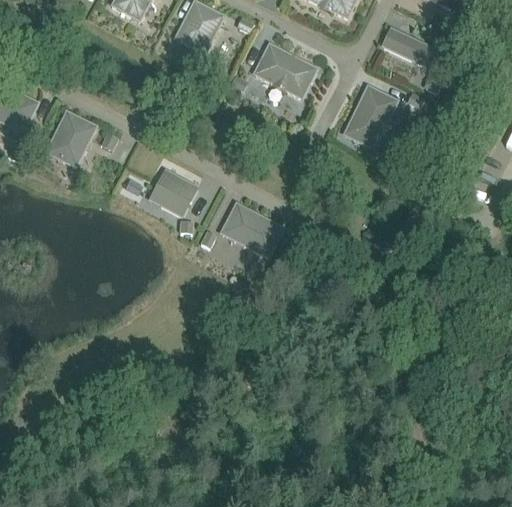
[(114,0),(111,6),(138,22),(150,0),(114,0)]
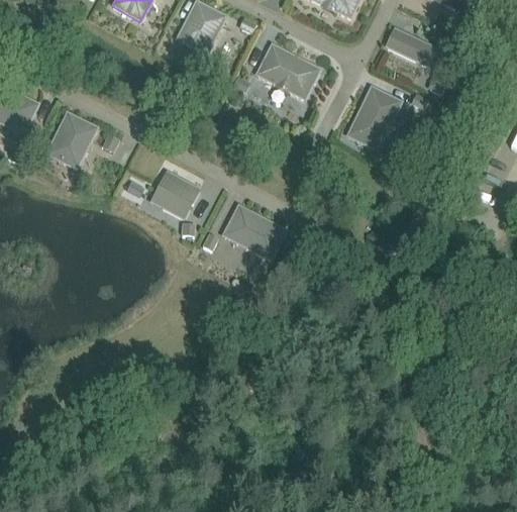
[(310,0),(350,19),(359,0),(310,0)]
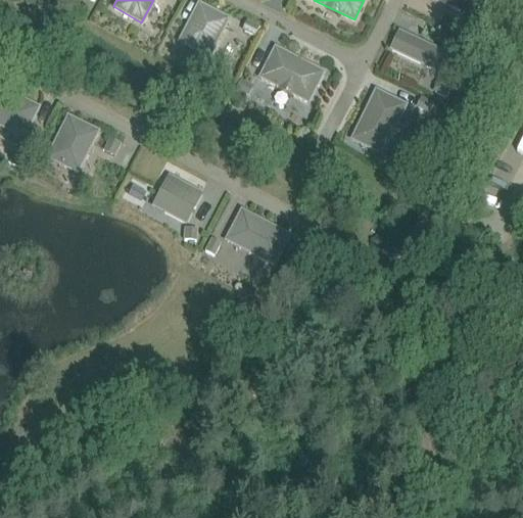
[(444,0),(472,12),(478,0),(444,0)]
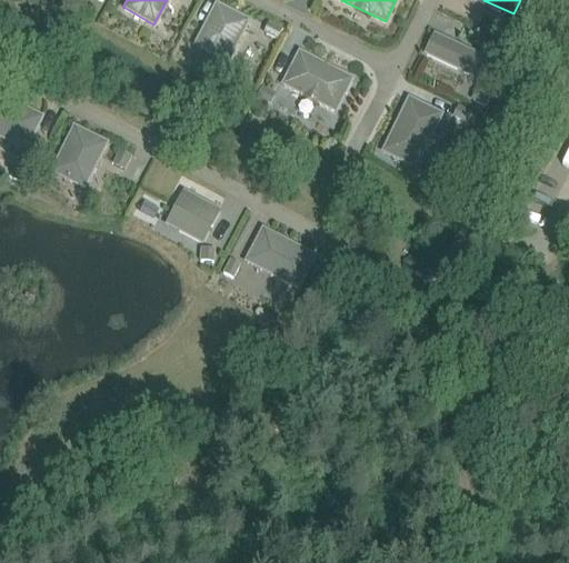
[(215,1),(193,43),(227,60),(249,18),(215,1)]
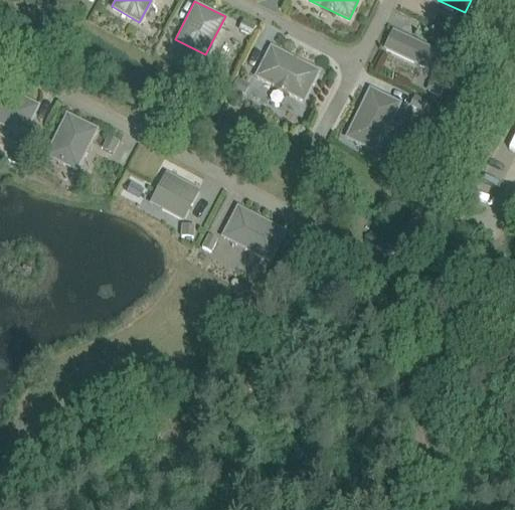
[(243,16),(238,26),(251,33),(256,22),(243,16)]
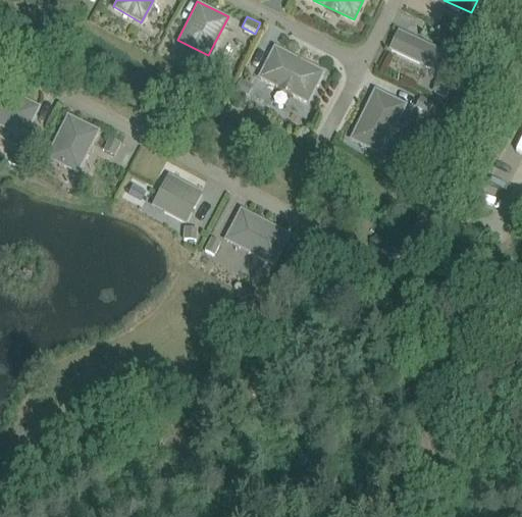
[(441,49),(399,30),(392,46),(433,66),(441,49)]
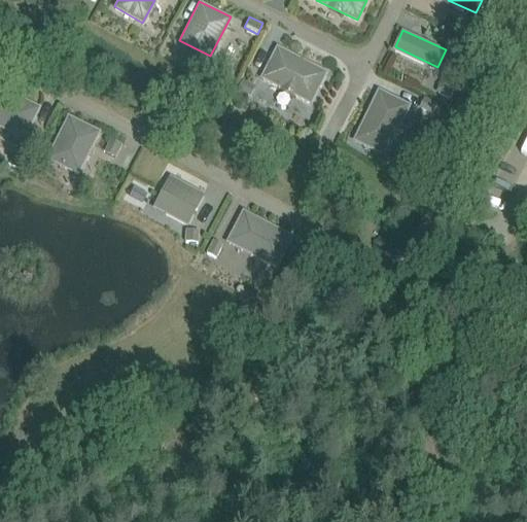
[(260,76),(310,102),(326,71),(276,45),(260,76)]
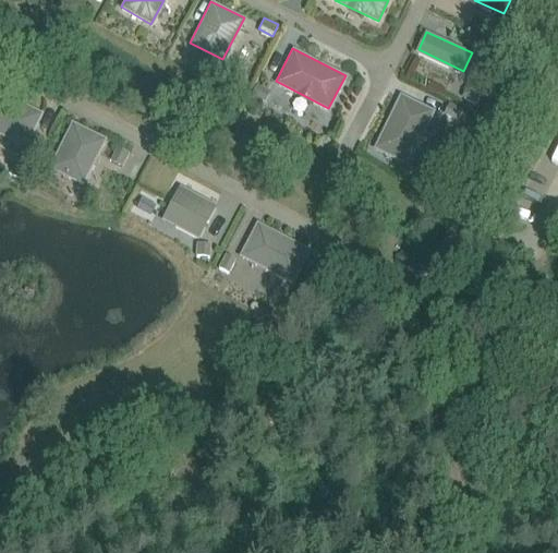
[(251,92),(263,98),(268,87),(257,82),(251,92)]
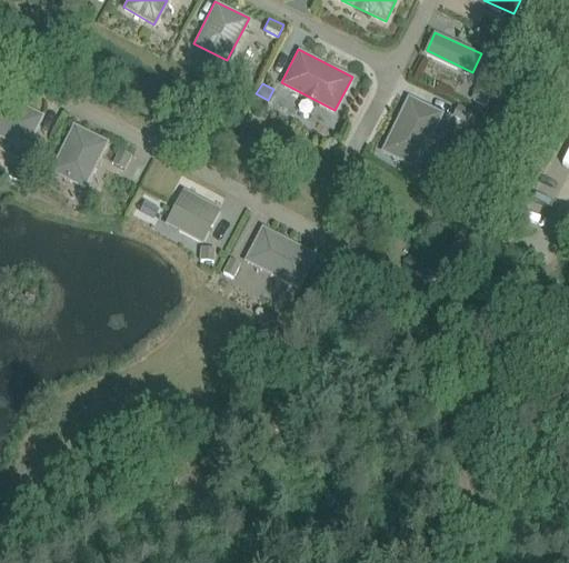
[(41,113),(0,92),(0,132),(26,146),(41,113)]
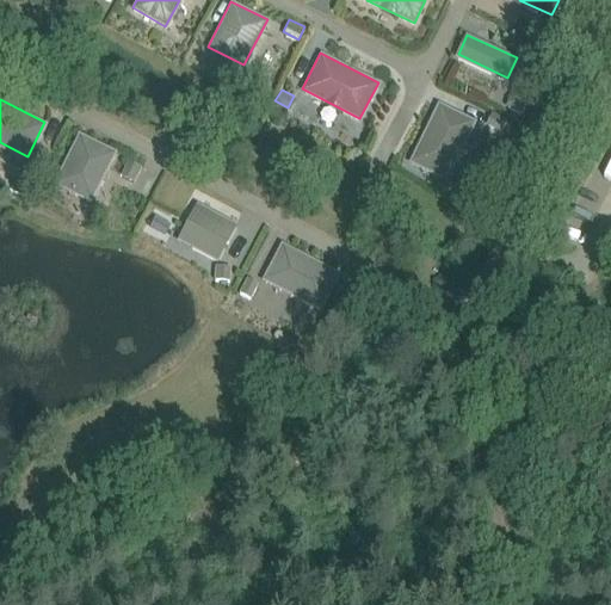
[(409,161),(446,179),(474,121),(438,103),(409,161)]
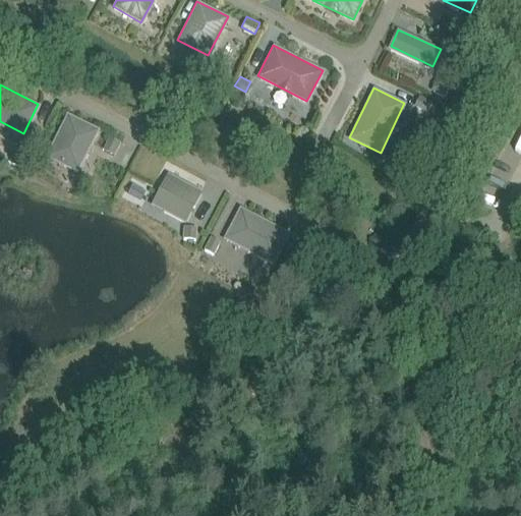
[(427,110),(432,99),(419,93),(414,104),(427,110)]
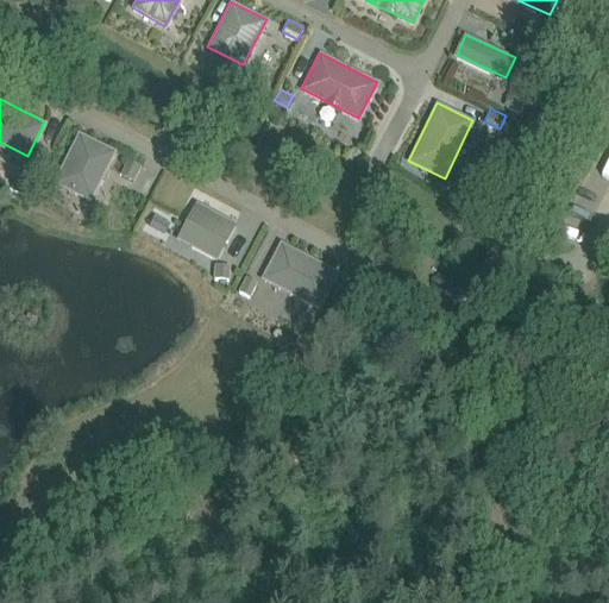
[(113,150),(80,133),(56,180),(89,196),(113,150)]
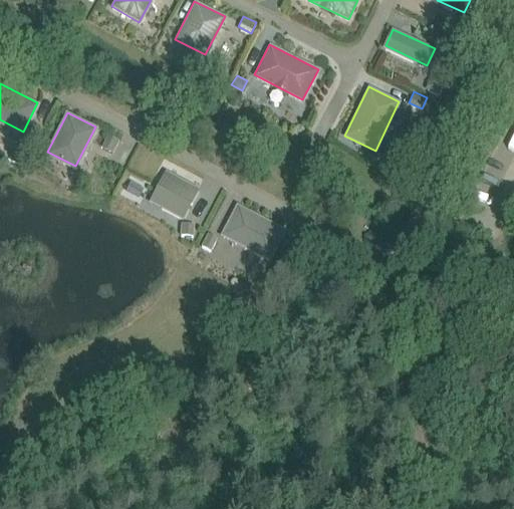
[(117,138),(107,134),(101,145),(111,151),(118,138),(117,138)]
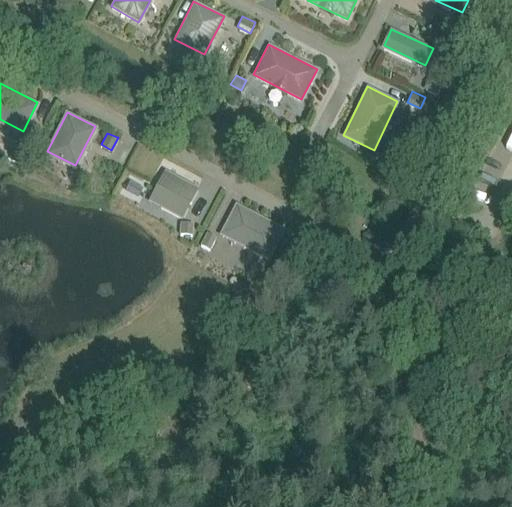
[(17,145),(11,158),(23,163),(28,151),(17,145)]
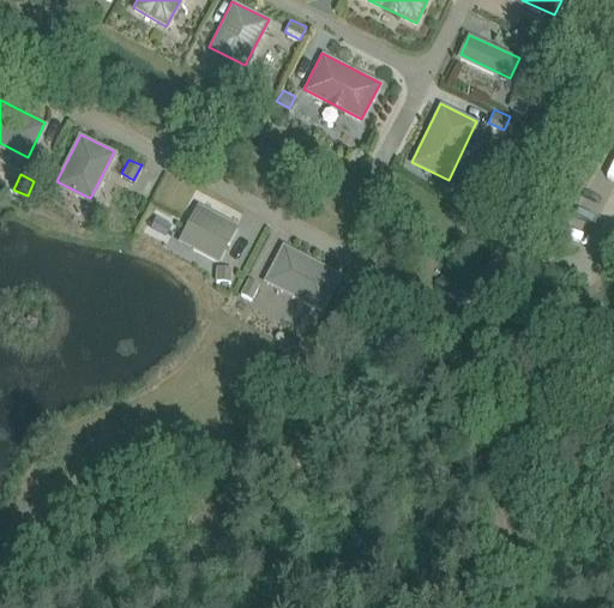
[(199,204),(187,228),(191,229),(194,240),(192,244),(217,258),(235,223),(199,204)]
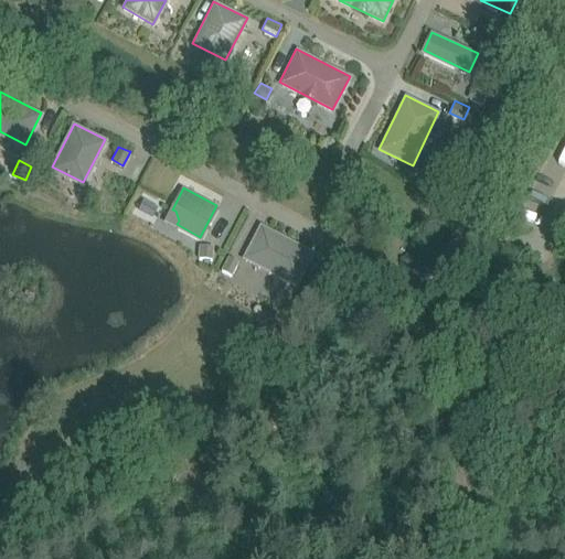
[(312,251),(262,224),(245,256),(296,282),(312,251)]
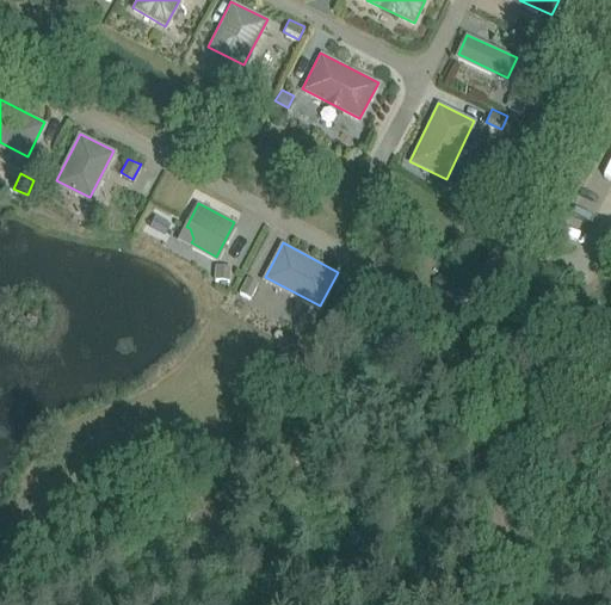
[(230,265),(215,264),(214,277),(229,277),(230,265)]
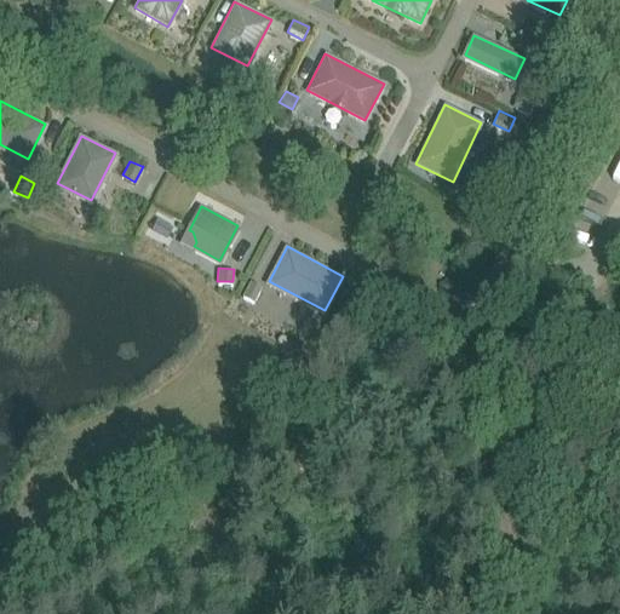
[(253,299),(260,286),(250,280),(242,294),(253,299)]
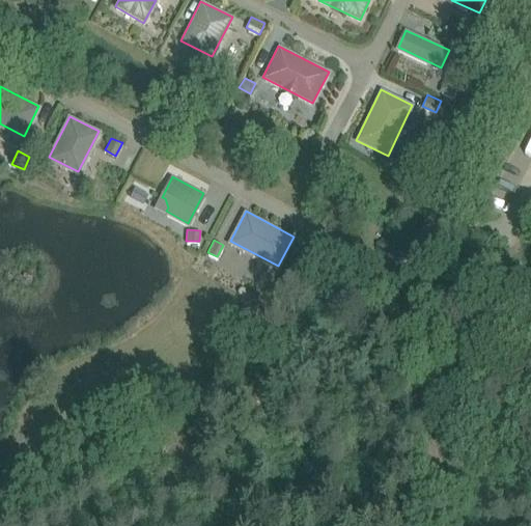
[(530,257),(526,255),(520,267),(530,272),(530,257)]
